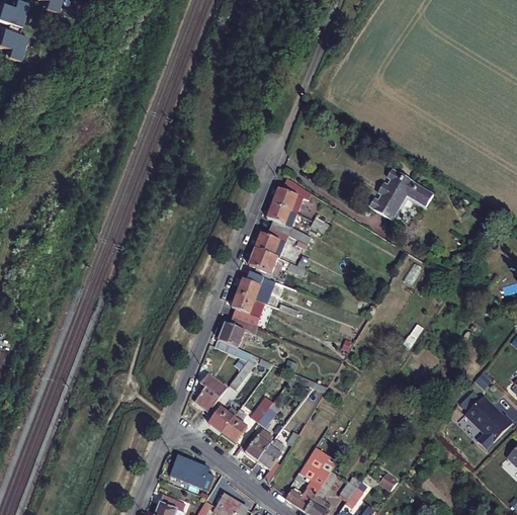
[(42,0),(47,1),(45,9),(57,13),(61,0),(42,0)]
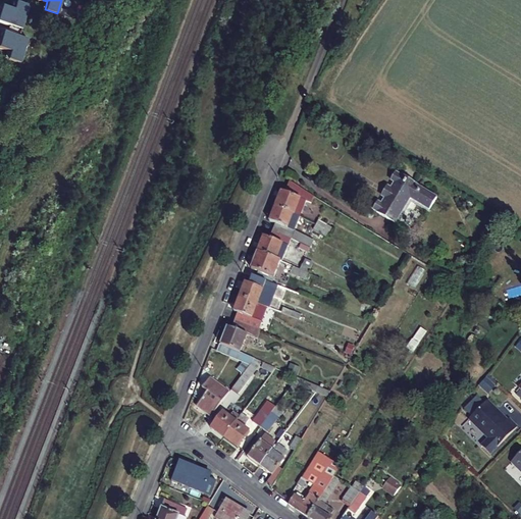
[(14,8),(0,4),(0,20),(21,28),(29,4),(16,1),(14,8)]
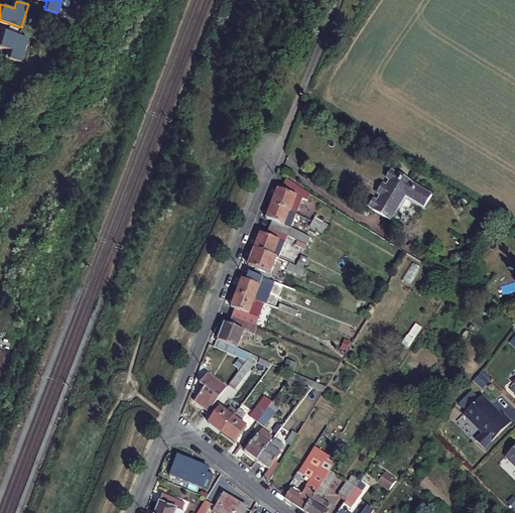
[(8,57),(19,60),(26,40),(24,39),(26,37),(0,29),(0,46),(10,50),(8,57)]
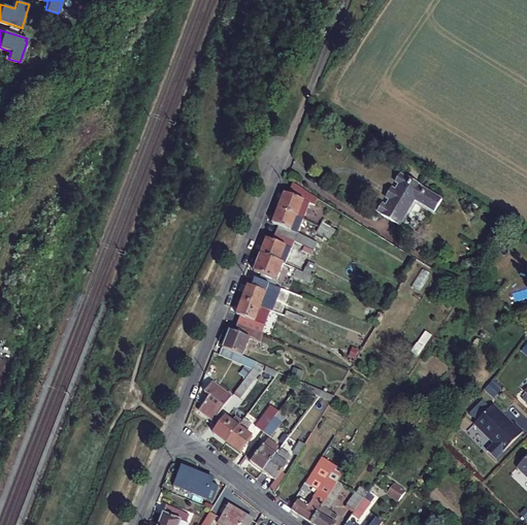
[(432,209),(439,196),(398,169),(392,178),(397,183),(392,193),(388,202),(381,199),(375,208),(400,223),(415,198),(432,209)]
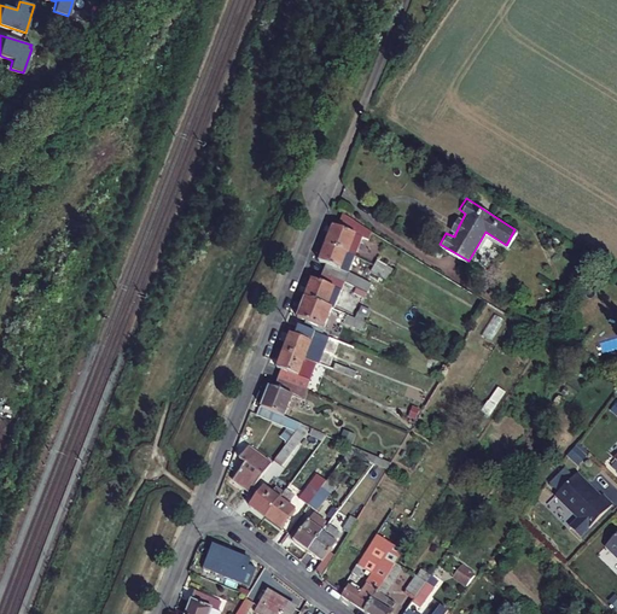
[(337,224),(362,235),(368,238),(373,229),(343,210),(337,224)]
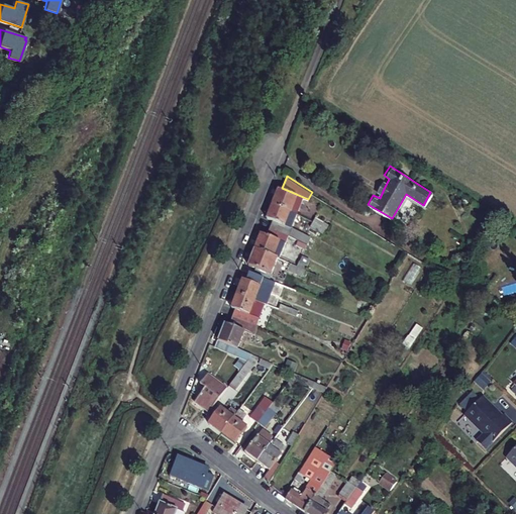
[(289,209),(295,213),(303,197),(282,188),(278,187),(275,194),(272,202),(289,209)]
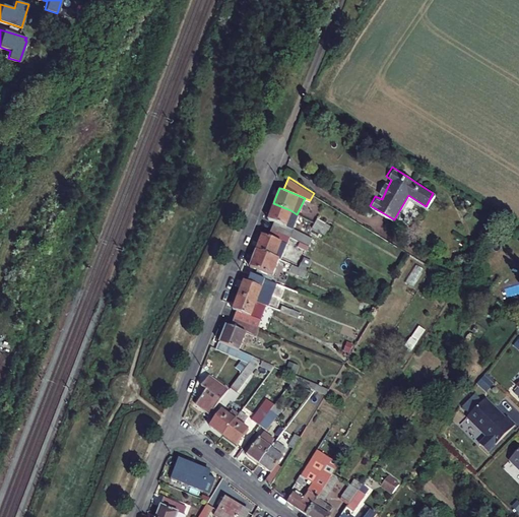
[(283,234),(287,236),(290,227),(284,224),(290,210),(273,203),(269,213),(266,218),(272,220),(269,229),(283,234)]
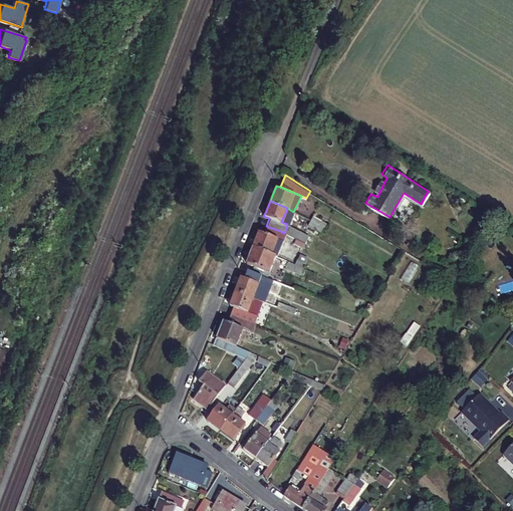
[(320,220),(313,216),(310,221),(318,225),(320,220)]
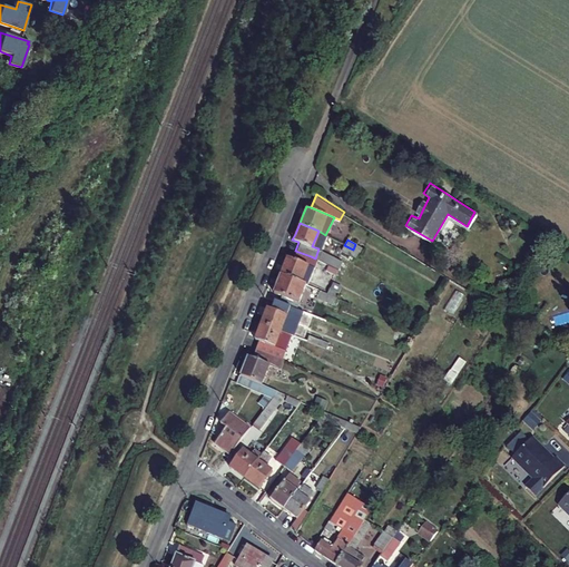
[(344,245),(341,251),(350,255),(353,250),(344,245)]
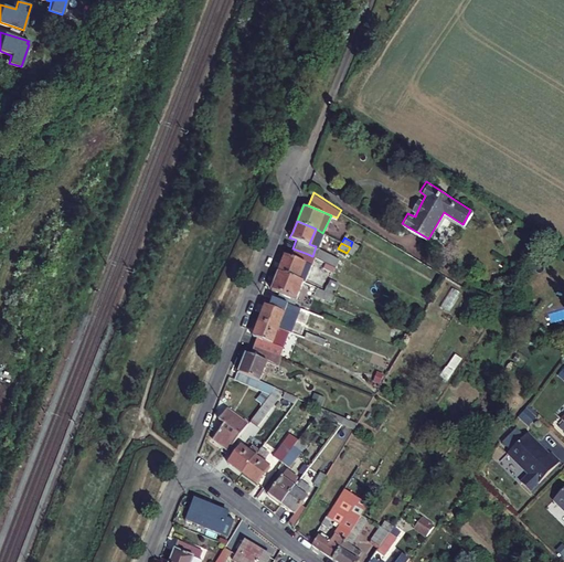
[(329,265),(333,255),(316,246),(312,256),(329,265)]
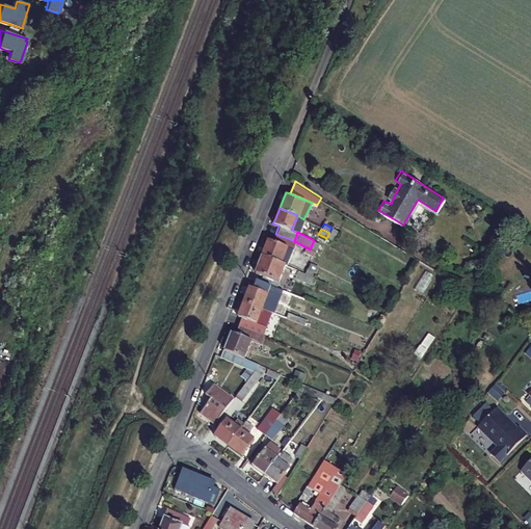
[(271,241),(286,247),(290,239),(275,234),(271,241)]
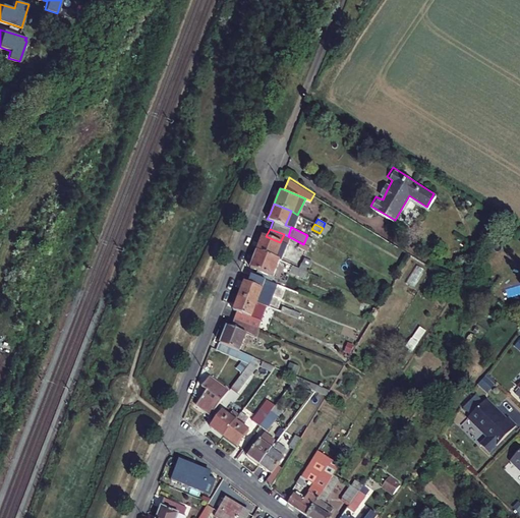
[(255,249),(274,257),(280,242),(266,236),(262,234),(260,240),(255,249)]
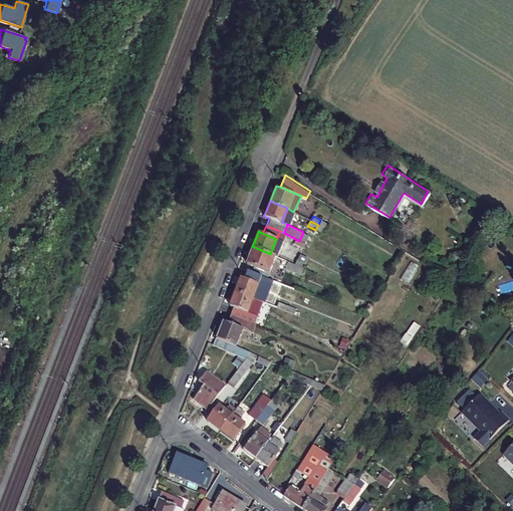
[(252,265),(267,272),(274,256),(270,254),(252,246),(249,255),(246,263),(252,265)]
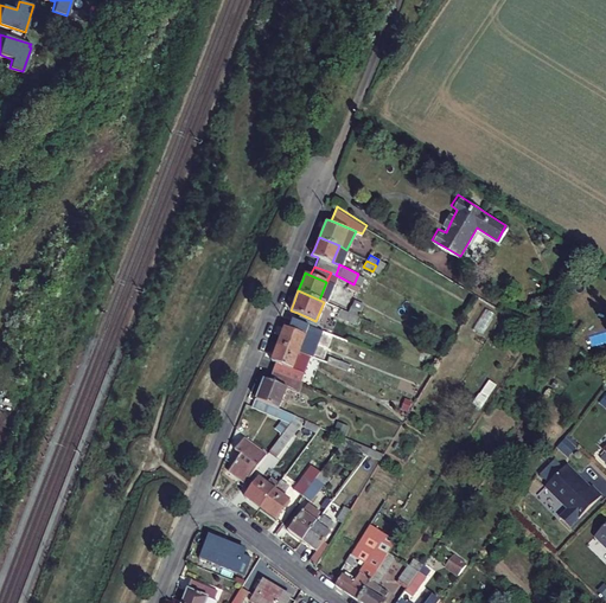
[(353,307),(345,303),(343,310),(351,314),(353,307)]
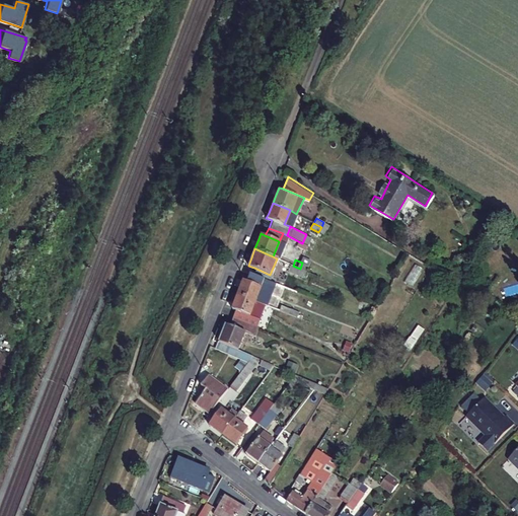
[(282,269),(297,275),(300,269),(293,266),(285,262),(282,269)]
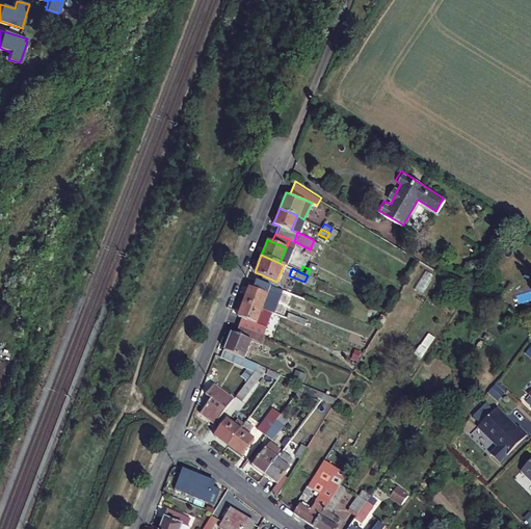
[(259,281),(274,287),(276,282),(261,274),(259,281)]
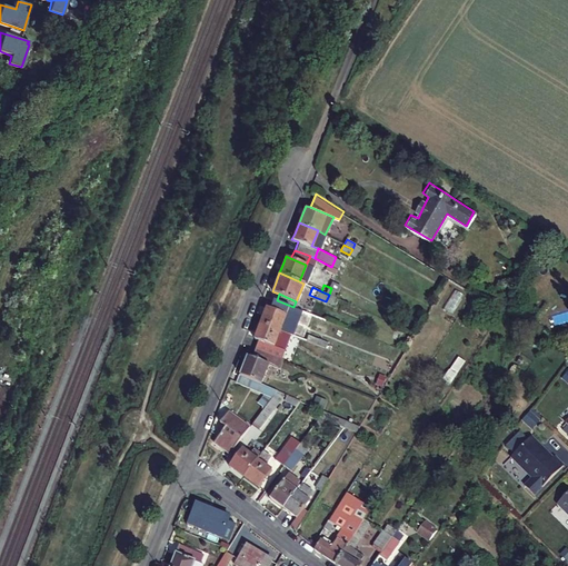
[(270,308),(266,306),(262,315),(259,323),(279,330),(286,314),(299,319),(304,310),(294,307),(277,300),(275,299),(270,308)]
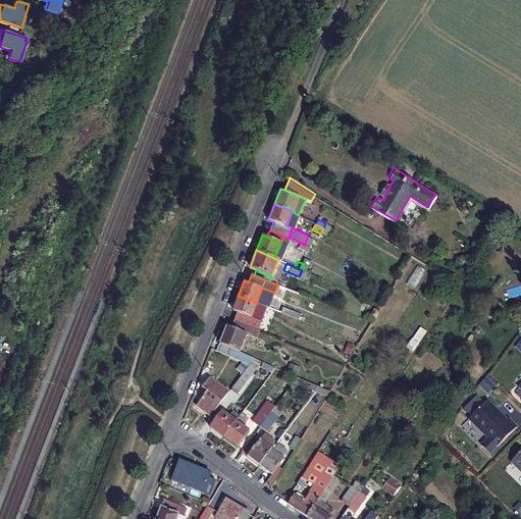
[(233,320),(258,329),(261,321),(250,317),(256,303),(238,296),(235,304),(232,310),(238,312),(233,320)]
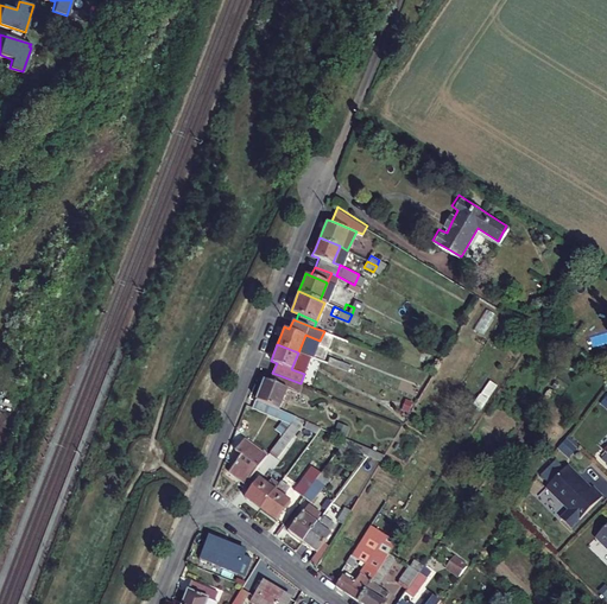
[(339,361),(329,356),(326,363),(336,367),(339,361)]
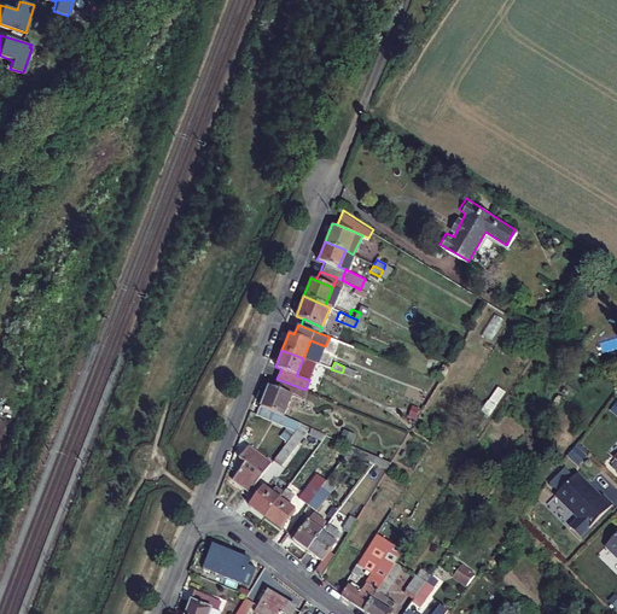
[(338,381),(350,386),(353,378),(342,373),(331,369),(329,375),(339,379),(338,381)]
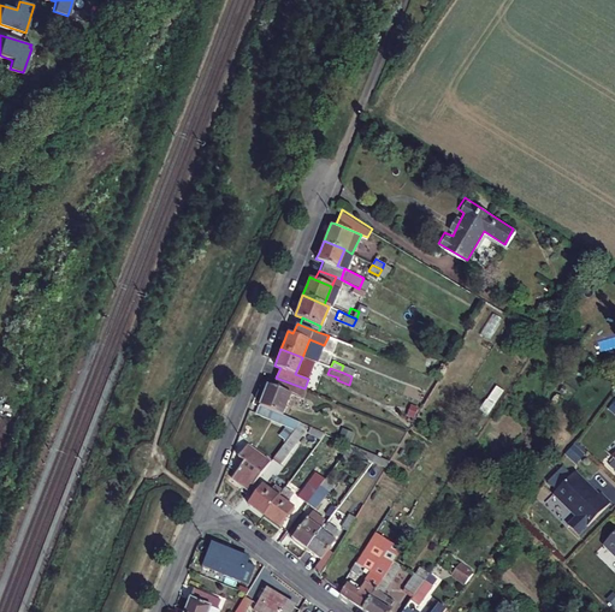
[(273,386),(267,384),(264,394),(260,404),(282,414),(290,394),(302,399),(306,388),(305,388),(276,378),(273,386)]
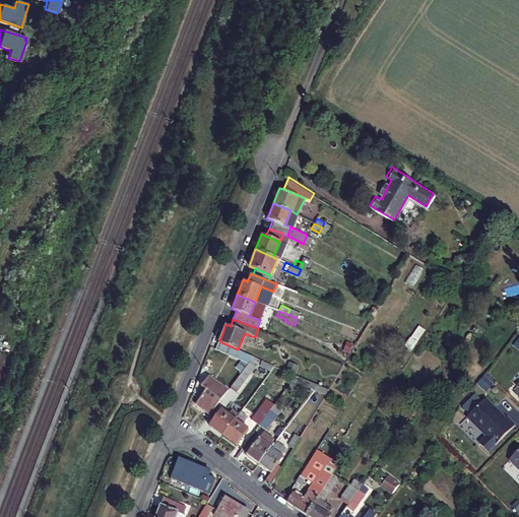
[(403,342),(410,346),(425,326),(417,322),(403,342)]
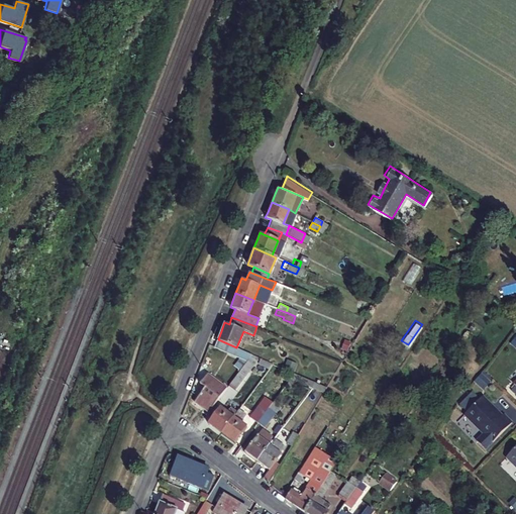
[(217,339),(214,346),(246,360),(247,358),(251,353),(236,347),(218,339),(217,339)]
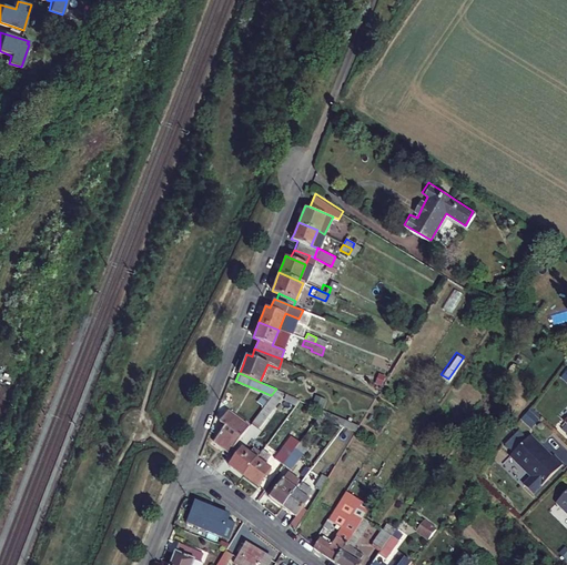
[(272,394),(280,400),(285,393),(276,389),(272,394)]
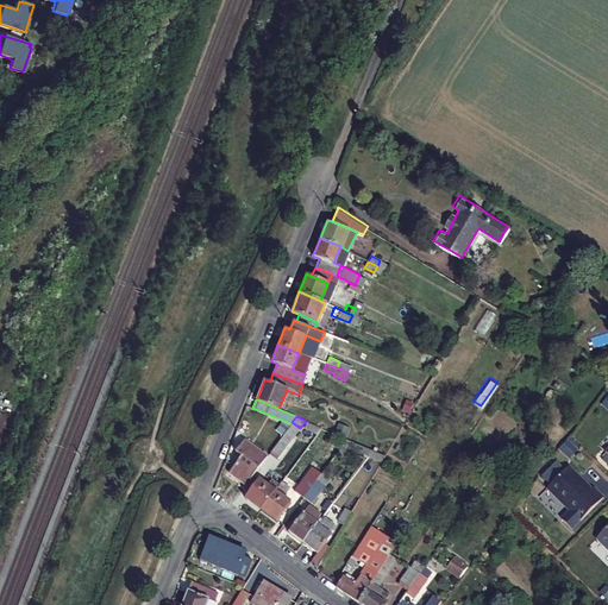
[(270,451),(277,455),(300,428),(292,422),(290,423),(270,451)]
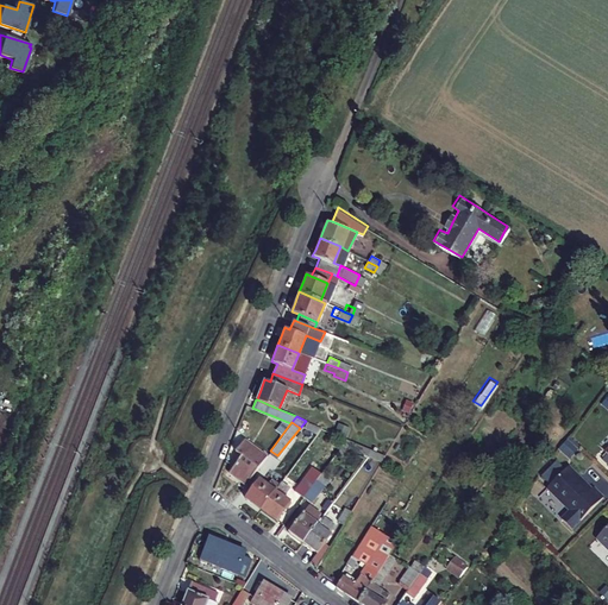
[(308,422),(306,427),(318,433),(321,427),(308,422)]
